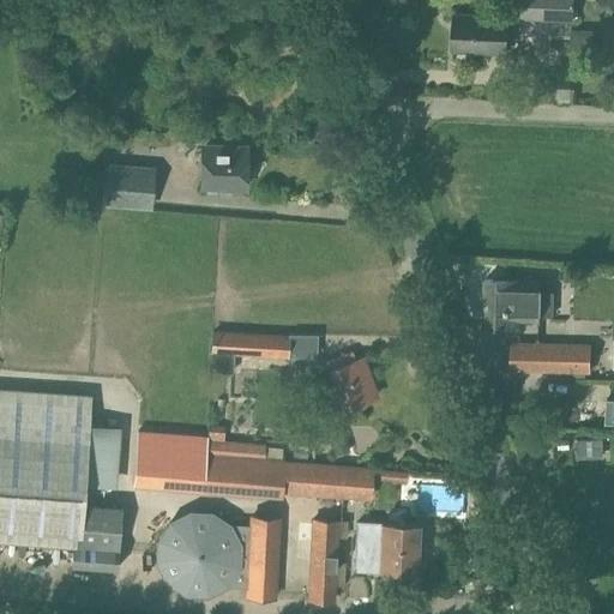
[(513,0),(513,18),(573,20),(573,0),(513,0)]
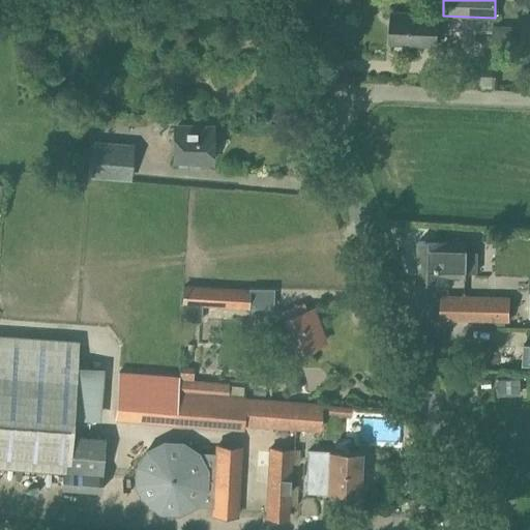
[(393,13),(391,42),(436,45),(437,17),(393,13)]
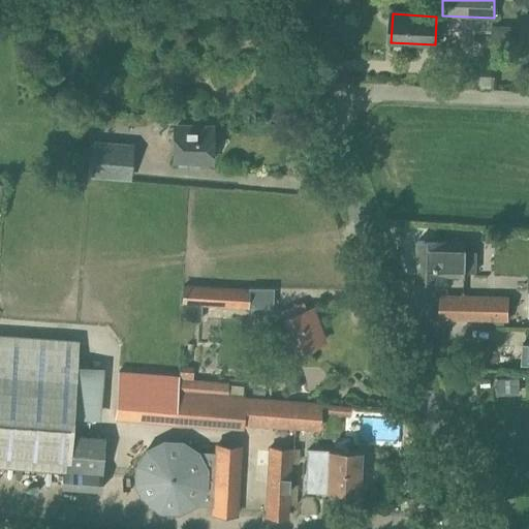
[(492,26),(491,41),(512,42),(512,27),(492,26)]
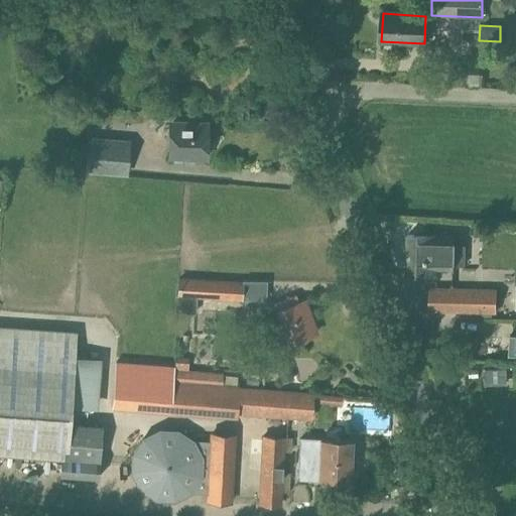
[(207,158),(208,124),(168,122),(168,156),(207,158)]
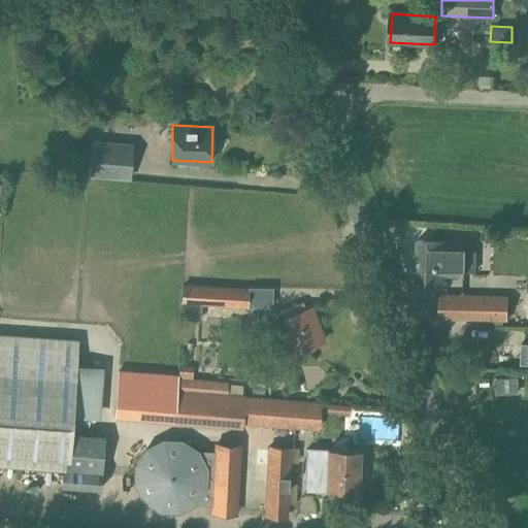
[(129,178),(132,145),(91,142),(89,175),(129,178)]
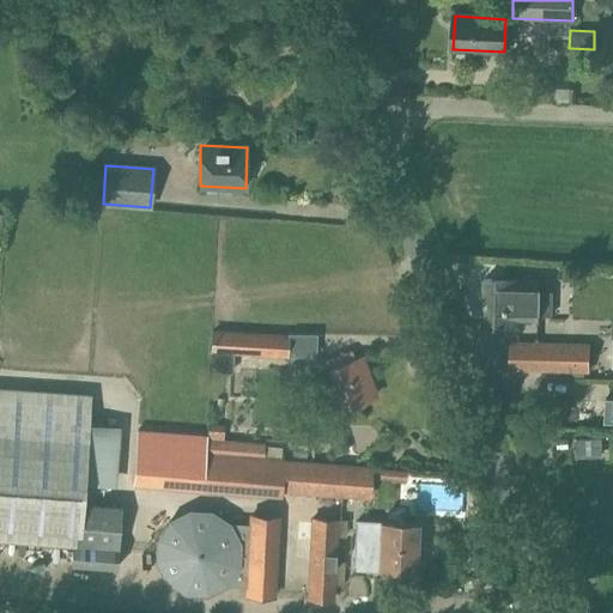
[(541,293),(541,281),(484,280),(484,326),(515,327),(515,322),(529,322),(541,322),(541,317),(552,317),(552,293),(541,293)]
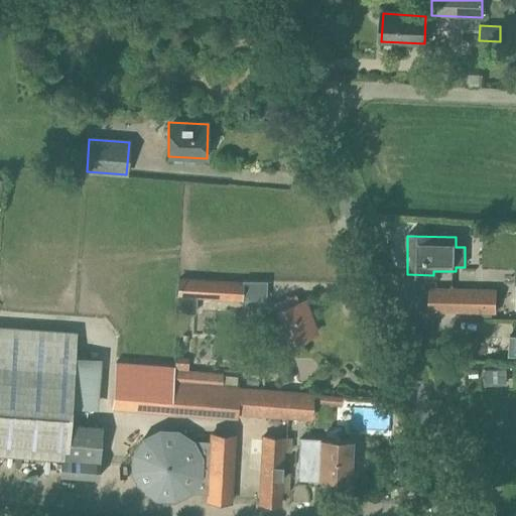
[(242,300),(242,291),(243,283),(178,279),(177,296),(242,300)]
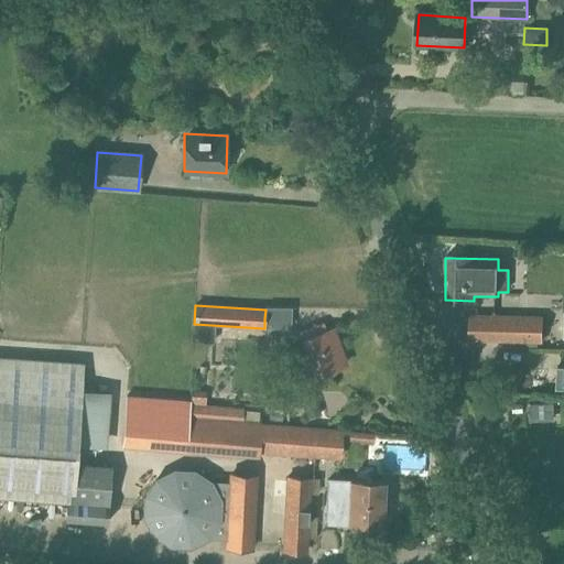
[(540,311),(464,310),(464,344),(540,345),(540,311)]
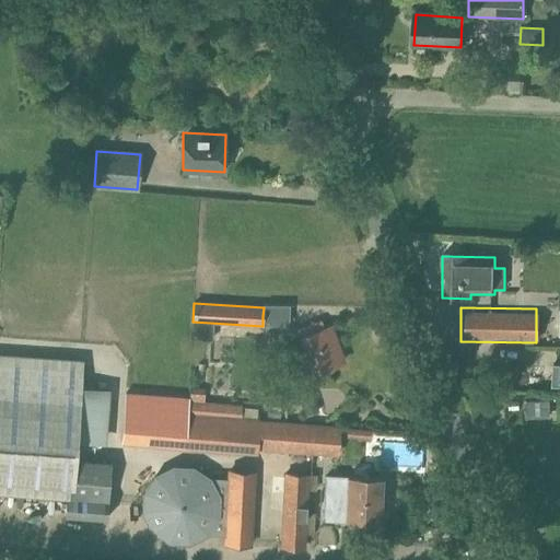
[(298,329),(301,338),(324,329),(321,321),(298,329)]
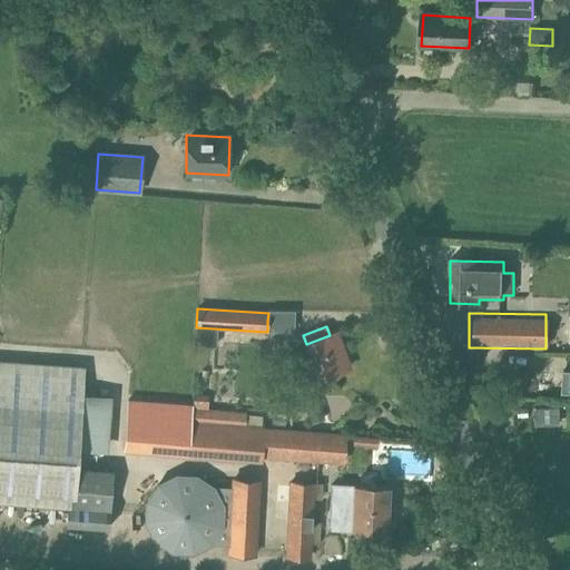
[(336,332),(330,335),(306,344),(320,381),(350,369),(336,332)]
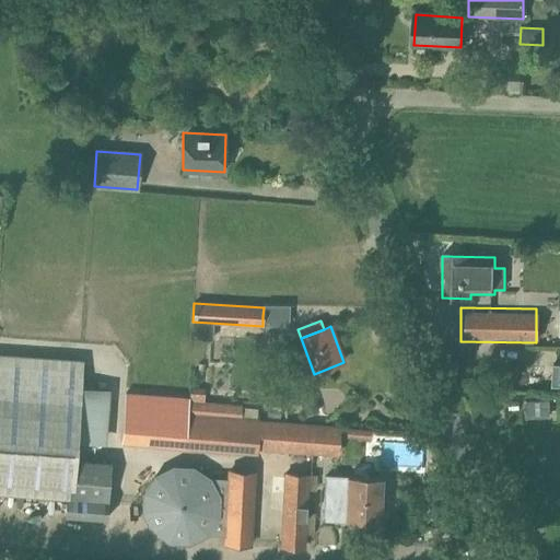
[(109,459),(72,456),(79,363),(0,356),(0,490),(65,496),(63,513),(104,516),(109,459)]
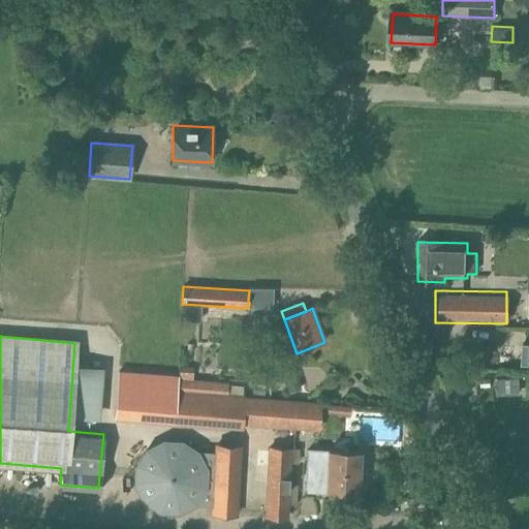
[(178,369),(178,377),(178,393),(243,397),(243,395),(242,395),(243,385),(191,380),(191,369),(178,369)]
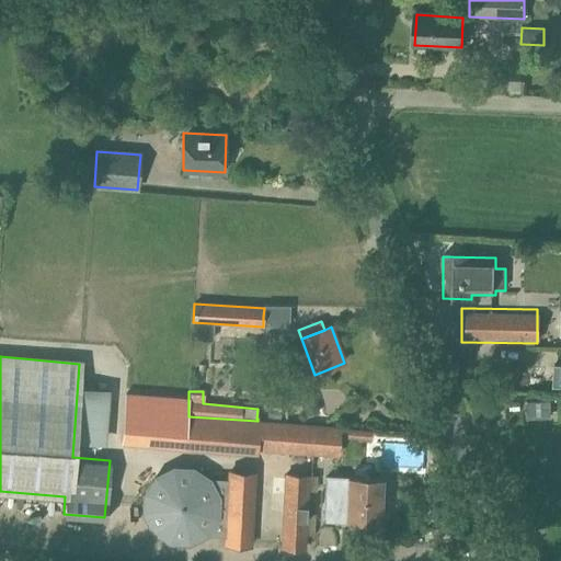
[(255,449),(339,457),(341,428),(258,421),(189,416),(189,400),(126,395),(122,443),(254,454),(255,449)]
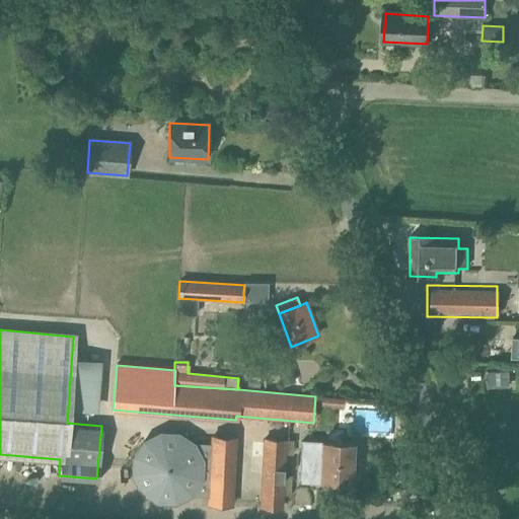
[(483,384),(503,384),(503,370),(482,370),(483,384)]
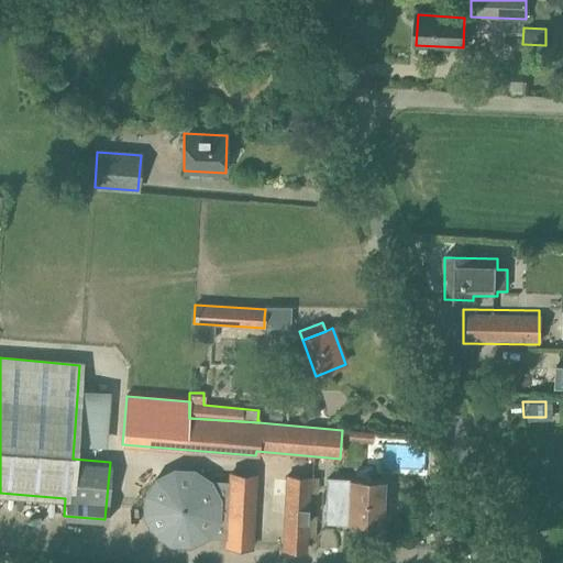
[(186,472),(183,472),(179,472),(175,472),(169,474),(163,477),(158,479),(155,484),(152,488),(148,493),(147,496),(146,501),(145,506),(145,511),(146,517),(147,521),(150,526),(153,531),(155,534),(158,538),(162,540),(166,542),(170,544),(175,545),(180,545),(185,545),(190,545),(195,544),(199,542),(203,540),(207,537),(211,533),(213,530),(216,526),(217,523),(218,520),(219,518),(219,515),(220,511),(220,508),(220,505),(219,501),(219,498),(218,496),(217,493),(214,489),(212,487),(211,485),(209,483),(207,481),(203,478),(200,476),(197,474),(192,473),(189,472),(186,472)]
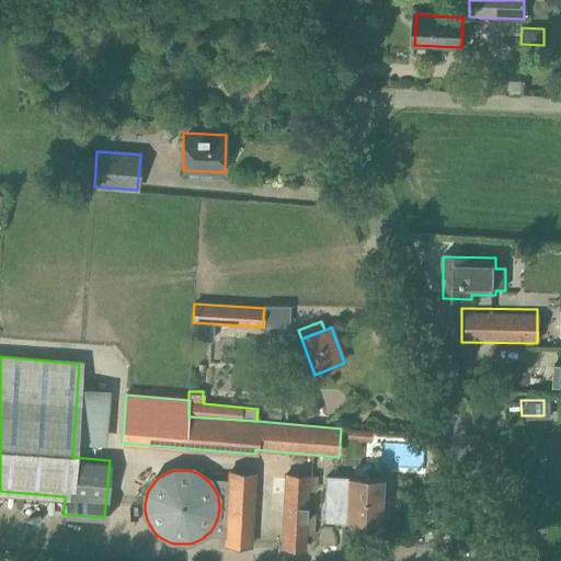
[(255,473),(229,472),(225,546),(252,547),(255,473)]
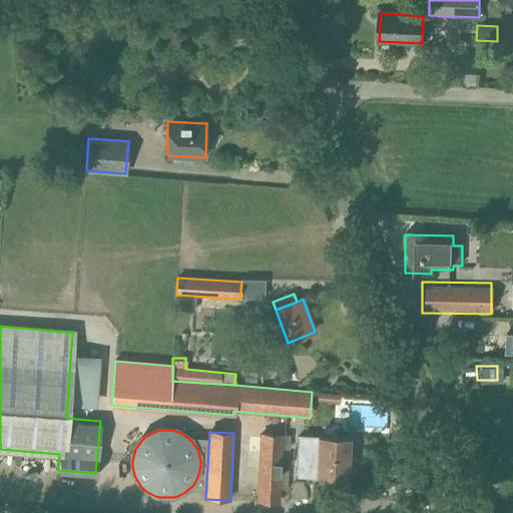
[(258,502),(279,503),(283,436),(261,434),(258,502)]
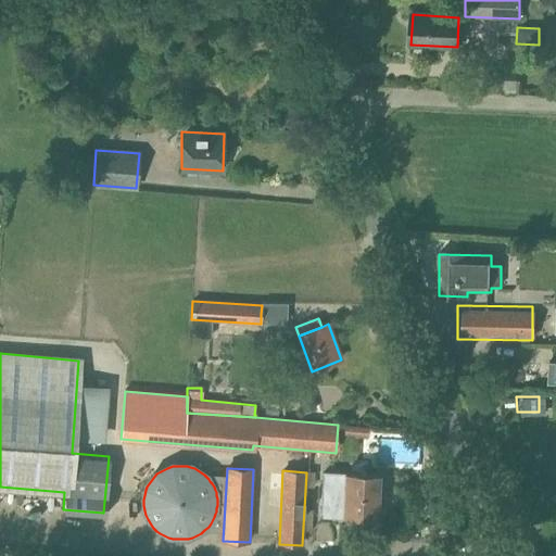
[(320,517),(343,517),(343,515),(377,516),(378,476),(323,472),(321,505),(320,517)]
